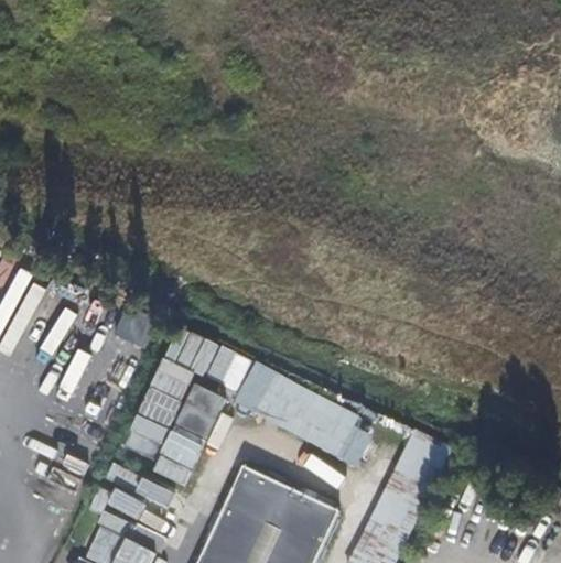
[(166,358),(187,365),(197,333),(176,326),(166,358)]
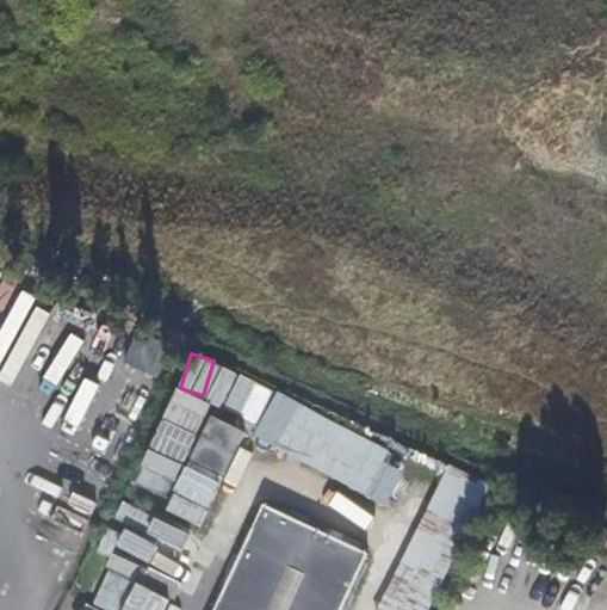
[(383,458),(388,448),(258,383),(235,429),(385,503),(402,468),(383,458)]
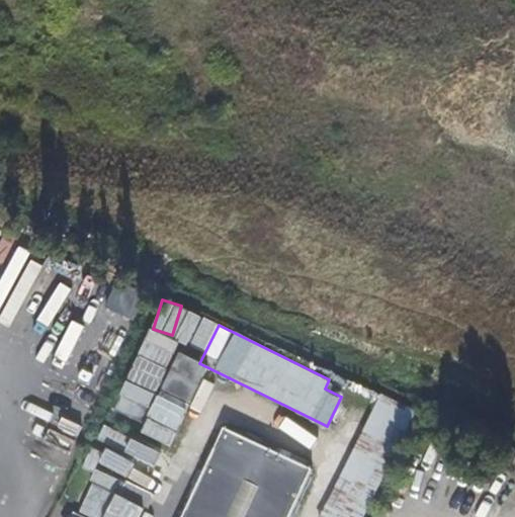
[(129,375),(156,388),(176,344),(149,332),(129,375)]
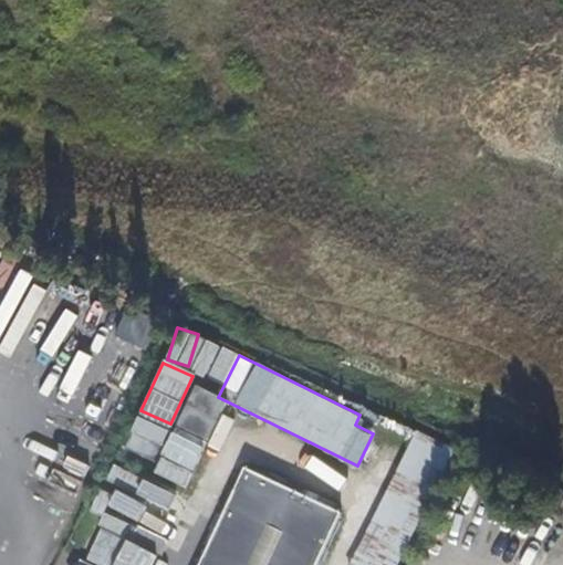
[(194,399),(221,414),(228,401),(200,387),(194,399)]
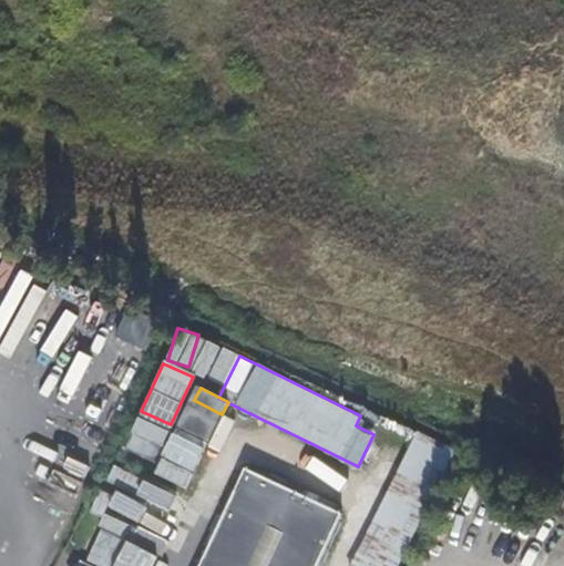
[(142,456),(154,462),(170,431),(157,425),(142,456)]
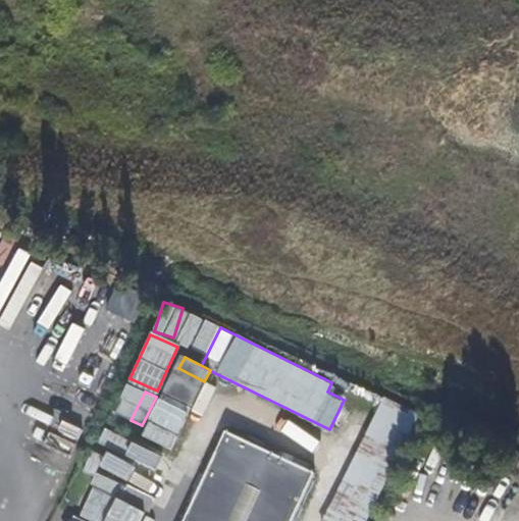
[(366,520),(418,417),(382,400),(321,520),(366,520)]
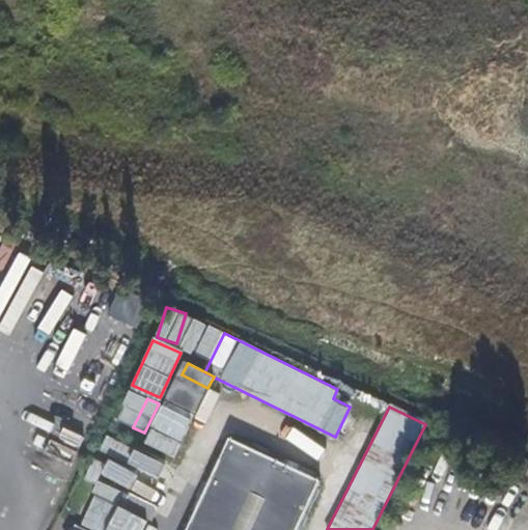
[(178,451),(183,433),(147,426),(139,471),(154,474),(159,447),(178,451)]
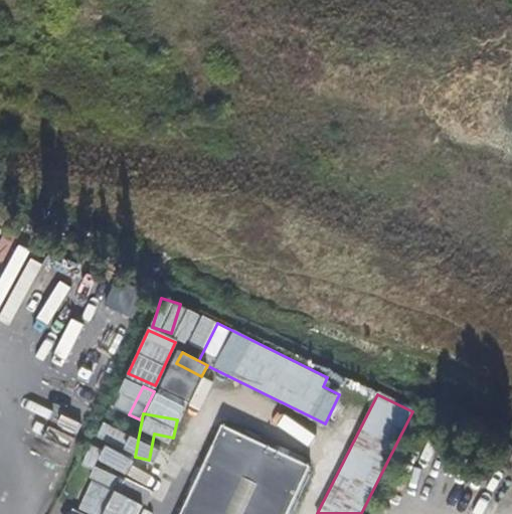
[(288,513),(305,479),(223,439),(187,513),(288,513)]
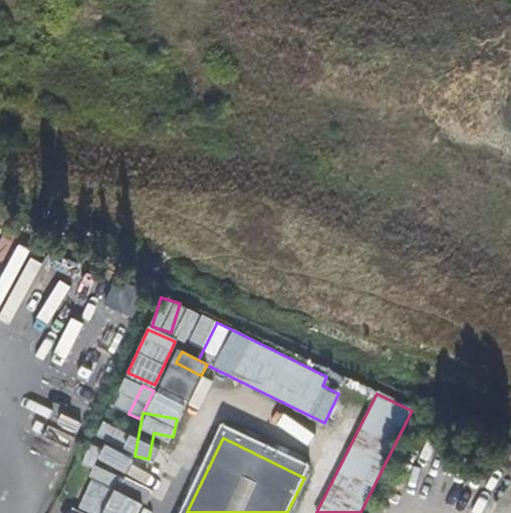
[(107,449),(100,479),(137,488),(144,459),(107,449)]
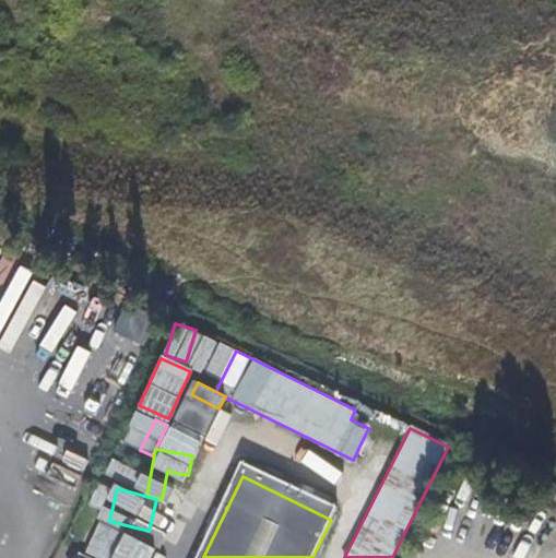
[(96,521),(82,553),(93,557),(110,557),(122,533),(96,521)]
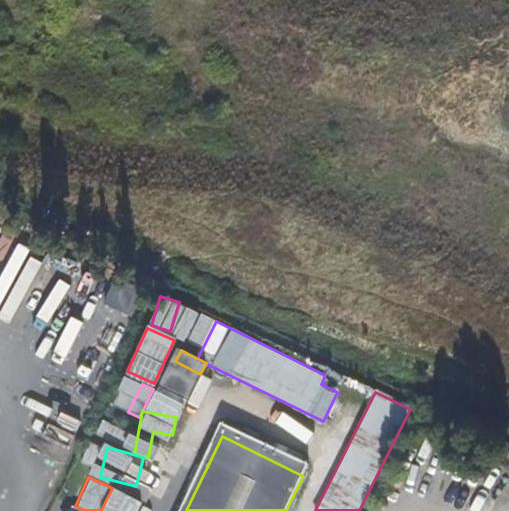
[(115,488),(106,510),(132,510),(138,496),(115,488)]
